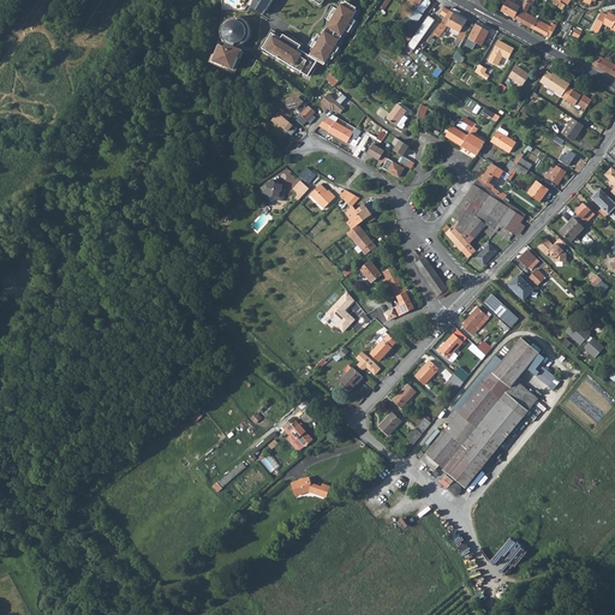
[(254,0),(252,3),(254,4),(251,7),(263,15),(266,11),(267,11),(273,0),(254,0)]
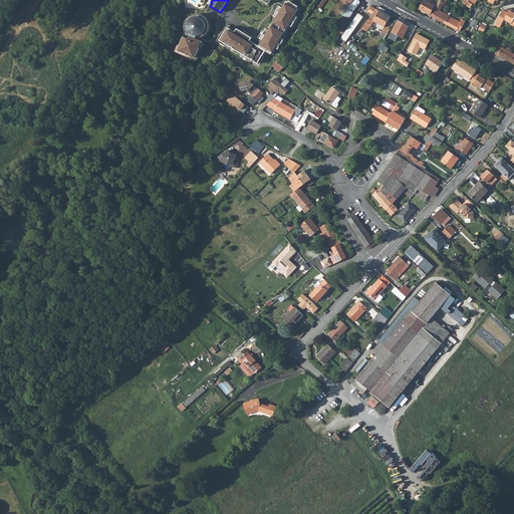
[(322,0),(315,11),(317,12),(320,8),(320,9),(326,0),(322,0)]
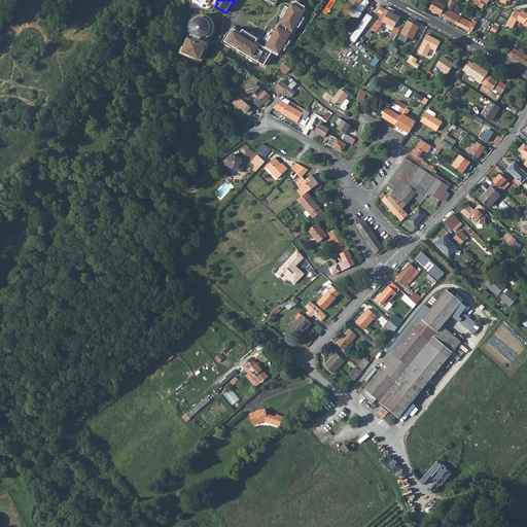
[(435,0),(434,0),(430,9),(440,15),(446,5),(435,0)]
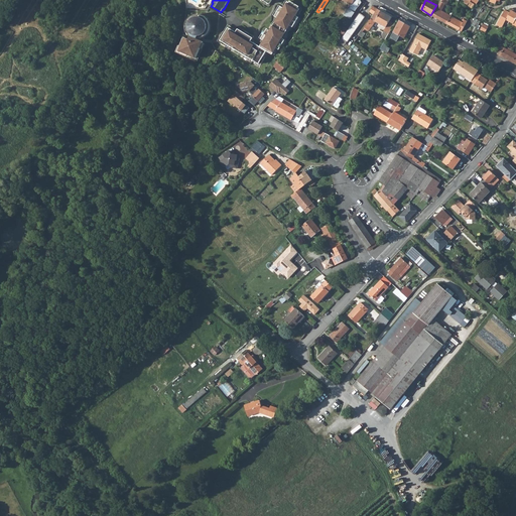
[(432,16),(447,24),(452,16),(440,10),(444,3),(446,4),(448,1),(446,0),(440,0),(437,6),(432,16)]
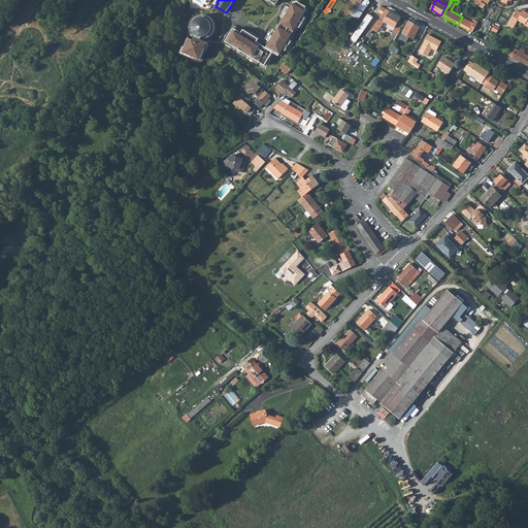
[(307,9),(295,2),(291,8),(288,6),(282,17),(285,19),(276,31),(273,30),(267,39),(270,41),(266,47),(256,41),(258,38),(243,29),(241,32),(234,28),(226,41),(264,65),(272,53),(278,56),(283,50),(286,51),(292,41),(289,39),(297,27),(300,28),(306,18),(303,17),(307,9)]
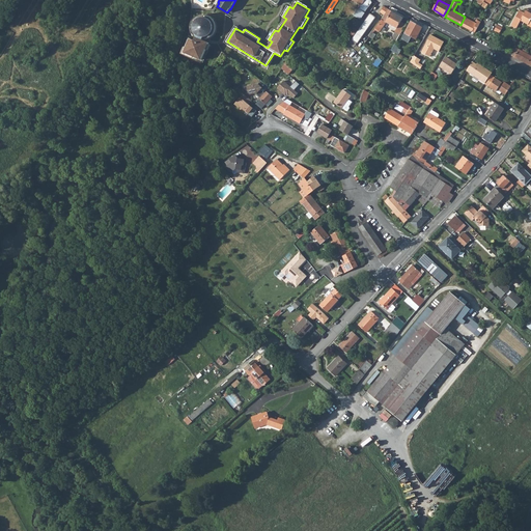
[(384,15),(388,9),(384,6),(380,11),(384,15)]
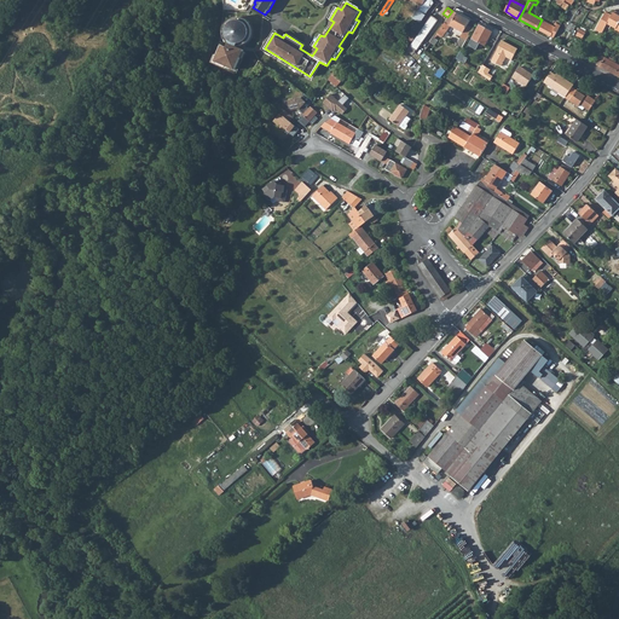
[(434,38),(432,41),(434,42),(435,40),(437,41),(440,35),(445,38),(452,27),(462,33),(469,21),(452,11),(447,17),(446,19),(434,38)]
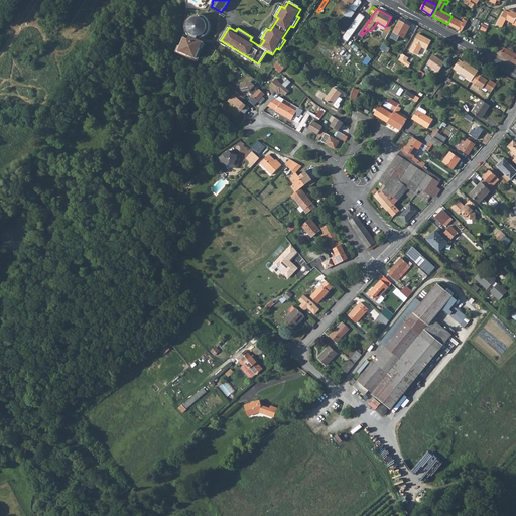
[(513,25),(515,26),(515,13),(515,11),(512,9),(509,13),(505,10),(497,25),(502,27),(506,20),(513,24),(513,25)]
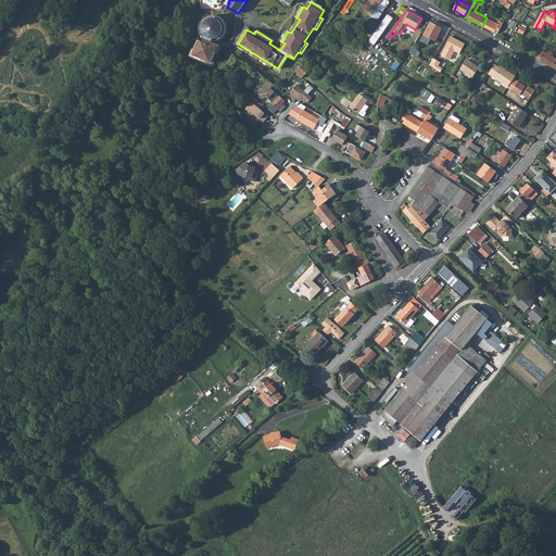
[(393,19),(387,14),(374,33),(369,39),(368,41),(374,46),(393,19)]
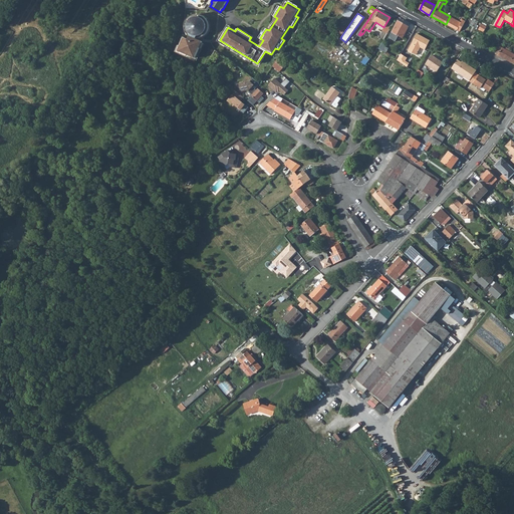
[(450,16),(446,24),(460,31),(462,29),(466,21),(463,20),(462,22),(450,16)]
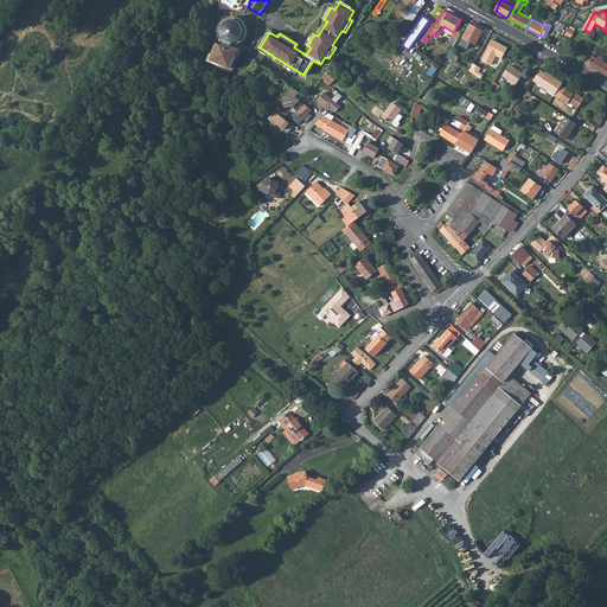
[(218,45),(211,61),(230,70),(240,50),(232,48),(234,44),(236,43),(241,42),(243,38),(244,34),(244,30),(243,27),(241,25),(240,23),(237,21),(232,21),(229,21),(225,24),(223,26),(222,30),(222,33),(223,37),(224,39),(227,42),(223,48),(218,45)]
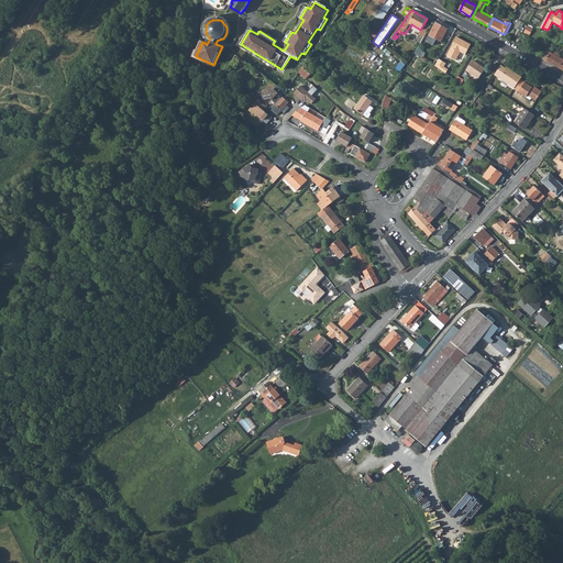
[(428,36),(439,43),(446,30),(435,23),(428,36)]
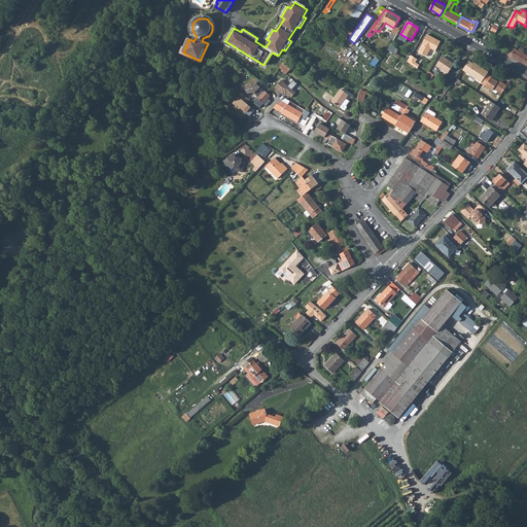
[(354,31),(348,27),(344,33),(350,37),(354,31)]
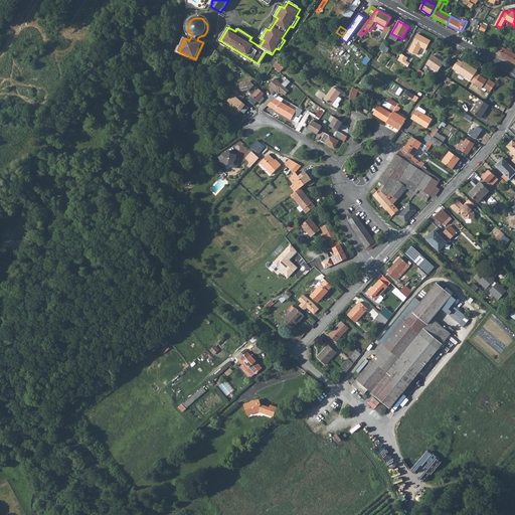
[(431,40),(417,33),(408,50),(416,54),(420,47),(425,50),(431,40)]
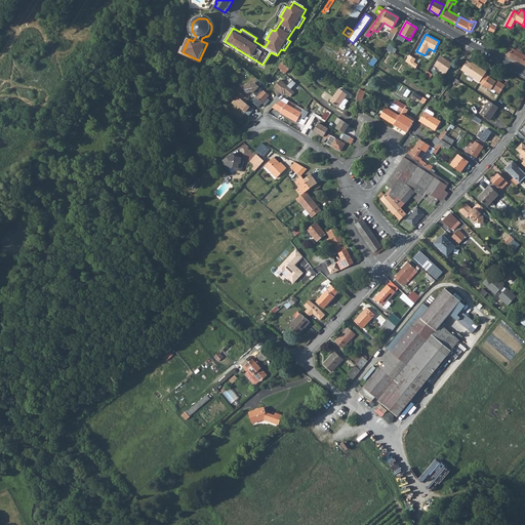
[(54,47),(52,44),(51,45),(43,36),(34,45),(45,56),(54,47)]
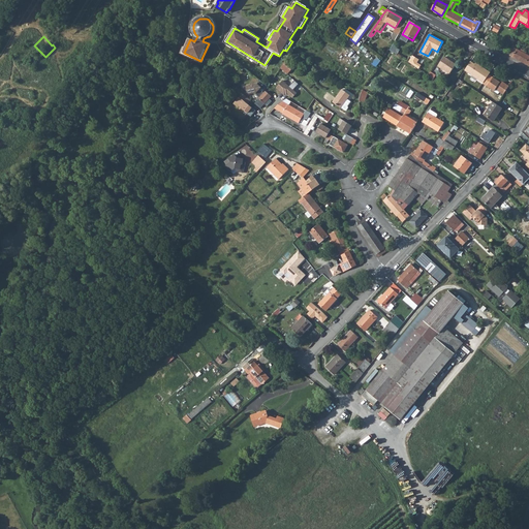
[(528,55),(514,48),(509,56),(525,64),(526,64),(528,65),(528,55)]
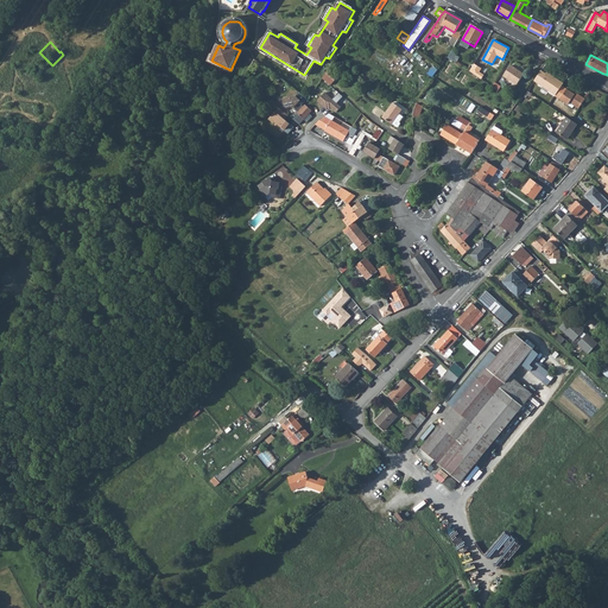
[(481,69),(474,64),(470,71),(481,80),(485,75),(480,73),(481,69)]
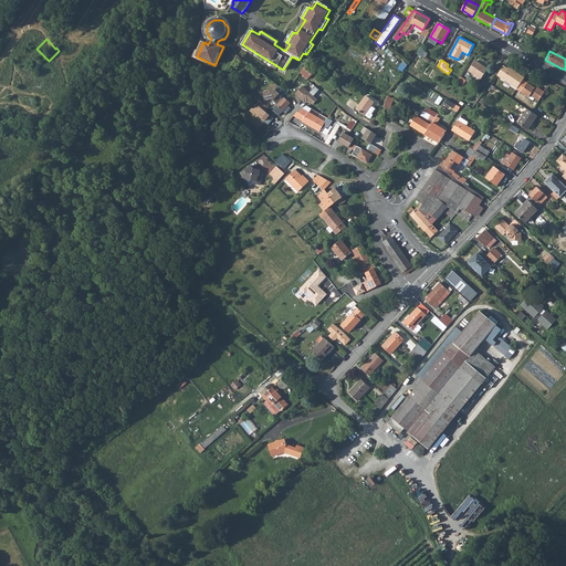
[(475,61),(469,71),(473,73),(471,77),(478,82),(481,79),(488,70),(475,61)]
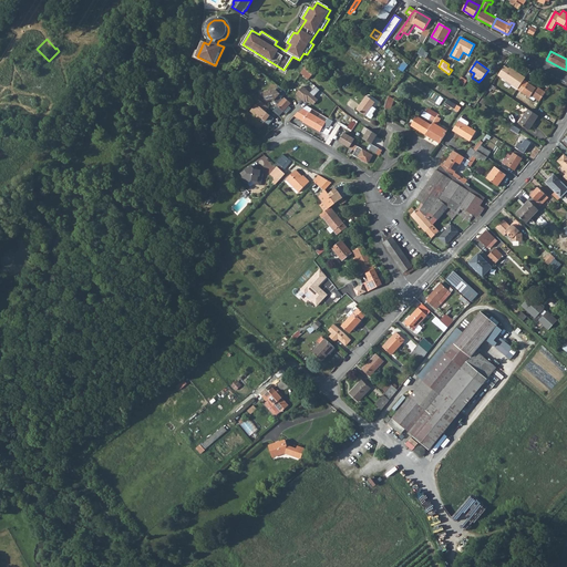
[(307,64),(300,74),(307,81),(315,72),(307,64)]
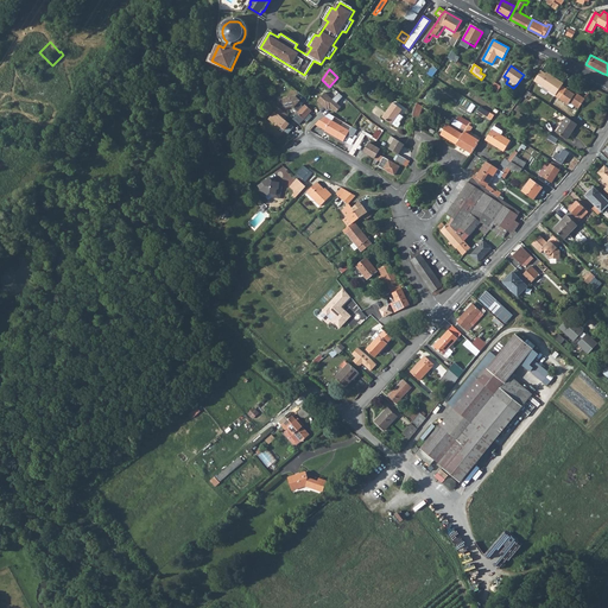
[(556,95),(562,86),(563,83),(546,73),(545,74),(540,70),(533,81),(556,95)]
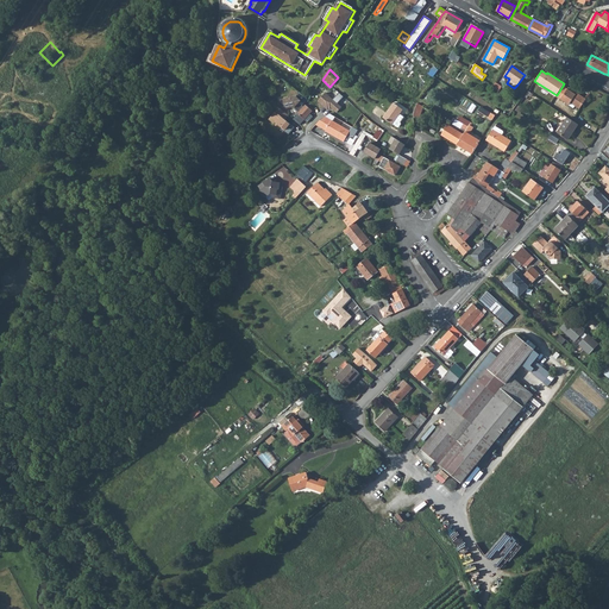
[(557,95),(556,96),(569,106),(571,102),(575,105),(573,106),(579,110),(586,100),(576,93),(575,94),(563,86),(557,95)]
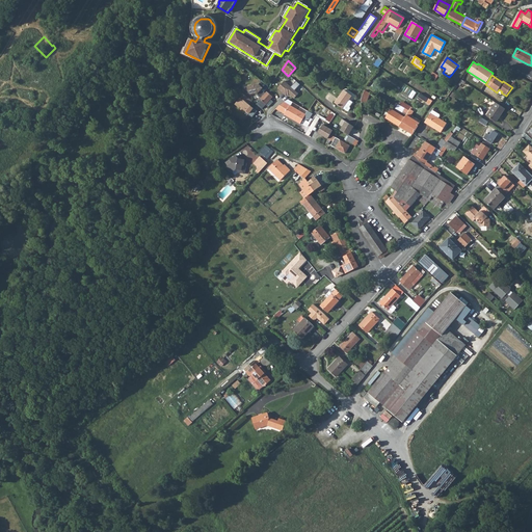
[(261,98),(260,99),(268,106),(273,101),(270,99),(272,97),(267,91),(265,94),(264,91),(268,86),(264,83),(261,81),(259,84),(247,86),(249,92),(250,94),(256,92),(261,98)]
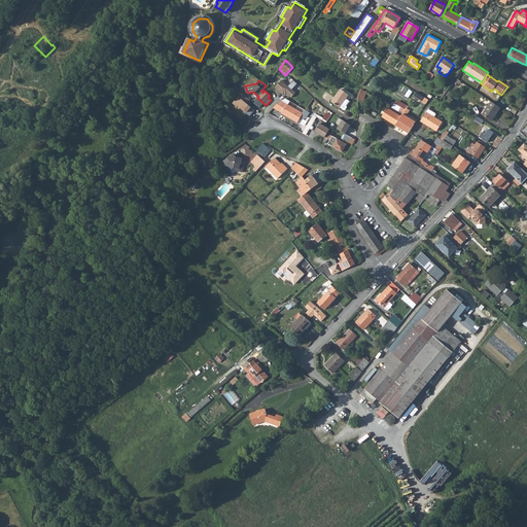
[(287,86),(281,81),(274,89),(282,96),(285,93),(290,98),(294,94),(291,91),(296,84),(292,81),(287,86)]
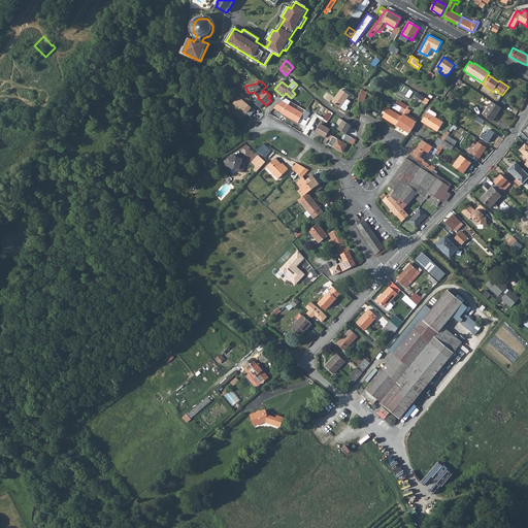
[(341,90),(332,102),(340,107),(347,99),(349,95),(341,90)]
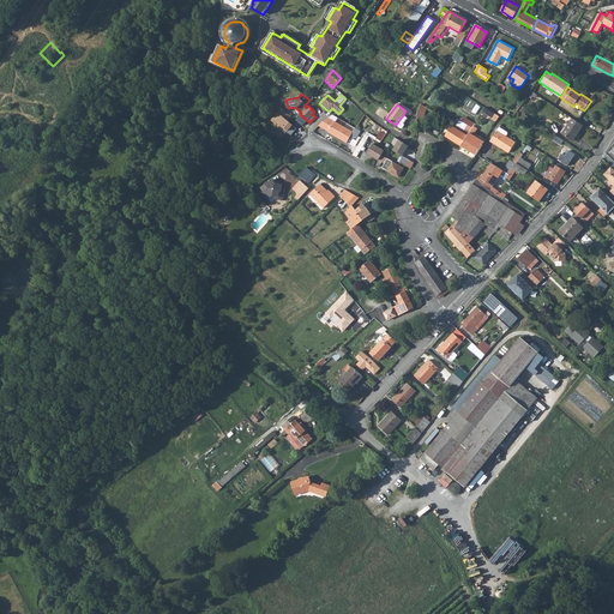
[(417,115),(416,118),(421,118),(427,108),(421,104),(420,106),(419,109),(417,113),(417,115)]
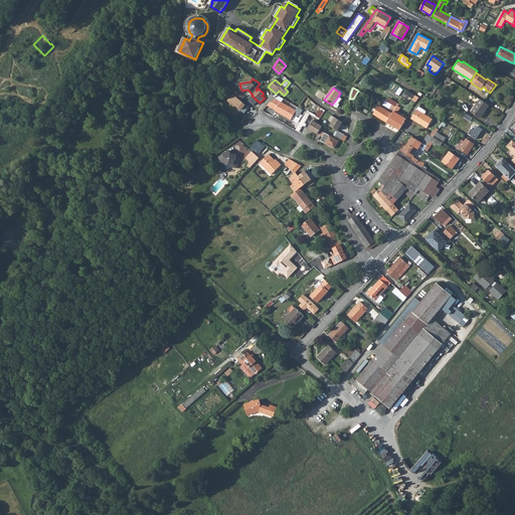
[(404,95),(417,101),(419,97),(406,91),(404,95)]
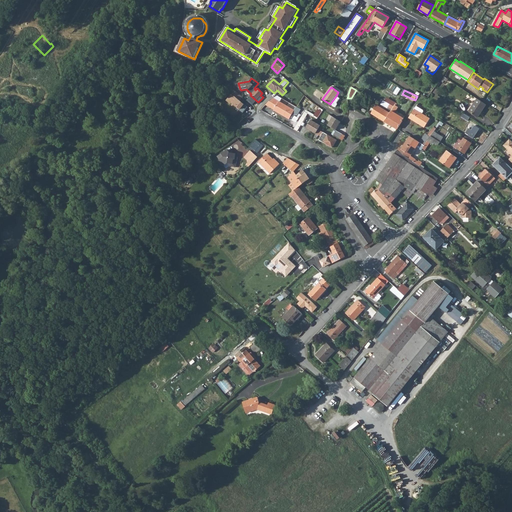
[(234,96),(232,94),(227,100),(231,104),(232,103),(240,109),(239,110),(243,113),(248,107),(240,101),(243,97),(237,92),(234,96)]
